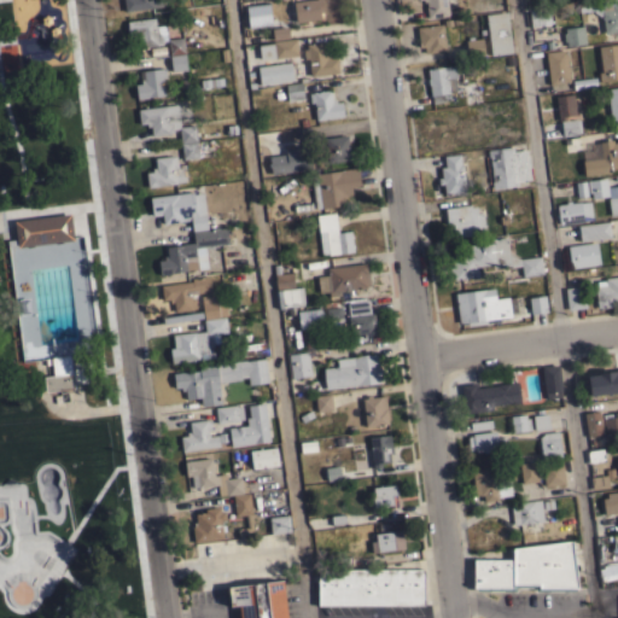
[(124,11),(123,0),(162,0),(163,6),(124,11)]
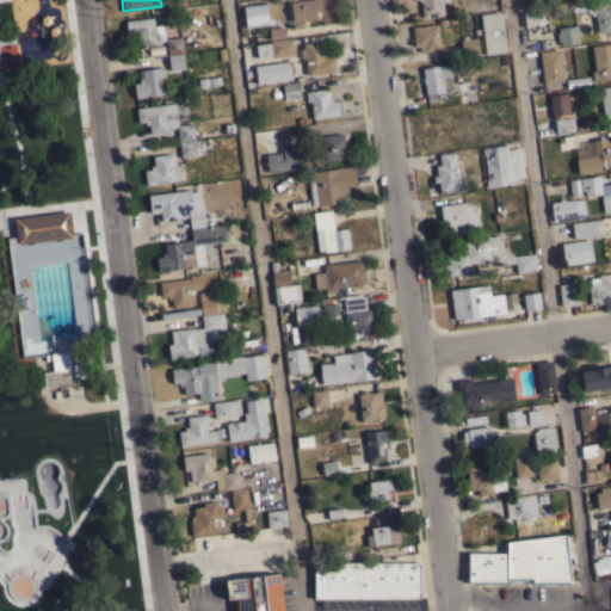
[(300,0),(319,0),(320,11),(315,12),(316,18),(292,22),(290,1),(300,0)]
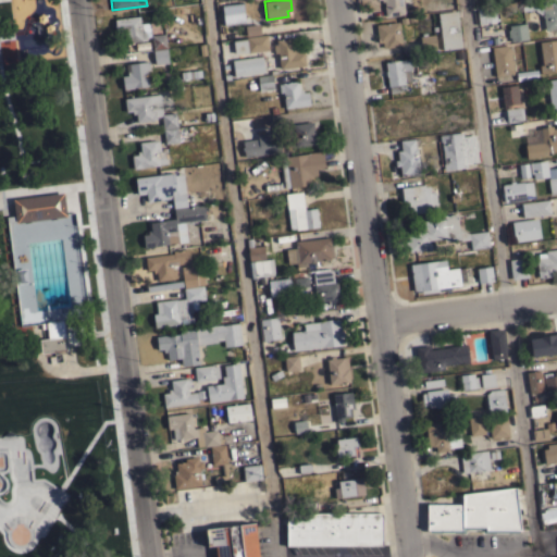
[(410,0),(412,12),(385,16),(383,5),(384,5),(384,1),(381,1),(381,0),(410,0)]
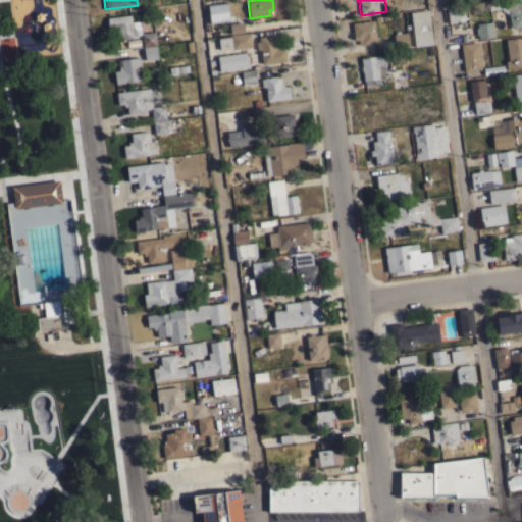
[(502,8),(489,9),(488,1),(496,0),(521,0),(521,25),(511,28),(509,14),(502,9),(502,8)]
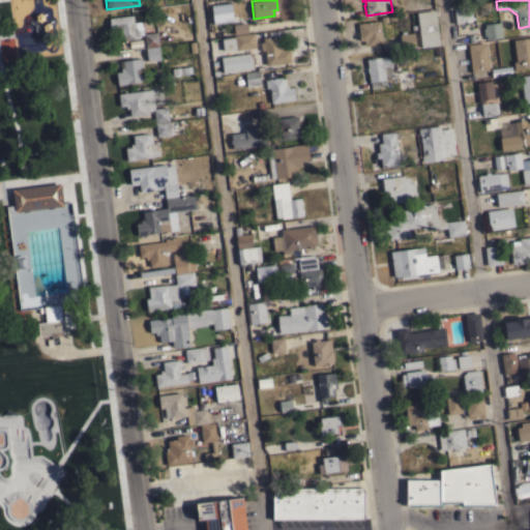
[(213,23),(211,4),(231,2),(233,21),(213,23)]
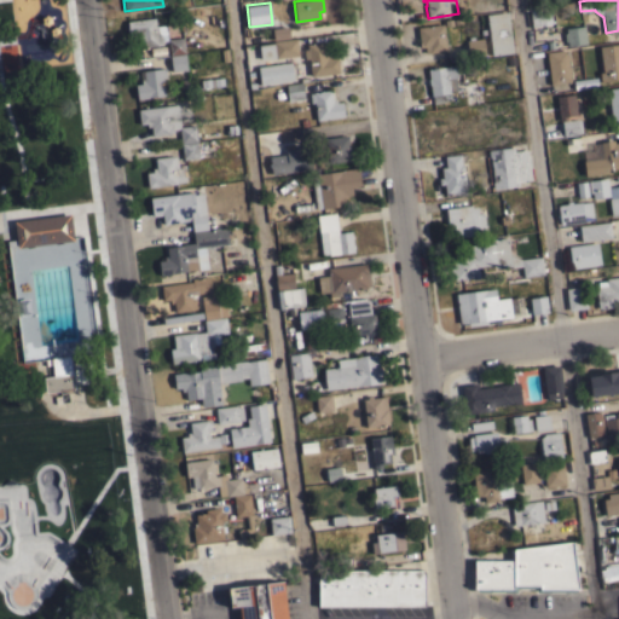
[(530,9),(543,6),(543,9),(551,7),(553,23),(545,23),(545,24),(531,25),(530,9)]
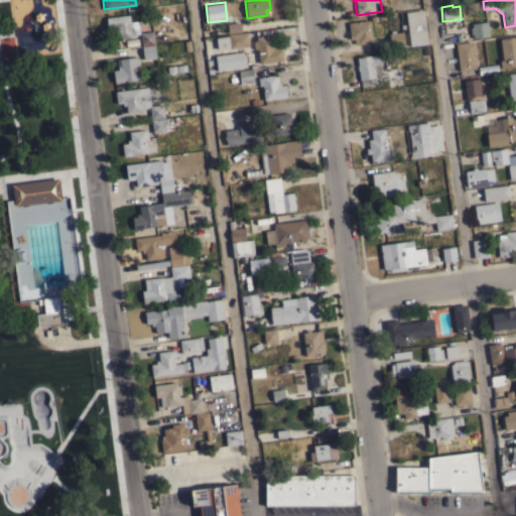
[(427,43),(409,46),(408,30),(406,31),(406,27),(407,27),(405,12),(423,9),(427,43)]
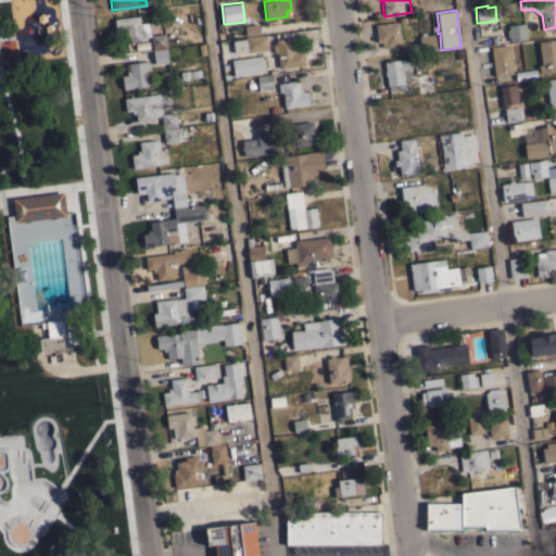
[(139,15),(140,23),(149,22),(151,35),(164,34),(166,47),(152,49),(151,36),(146,37),(146,39),(142,39),(142,40),(126,42),(125,34),(122,34),(122,32),(116,32),(115,26),(114,27),(113,24),(115,24),(114,19),(139,15)]
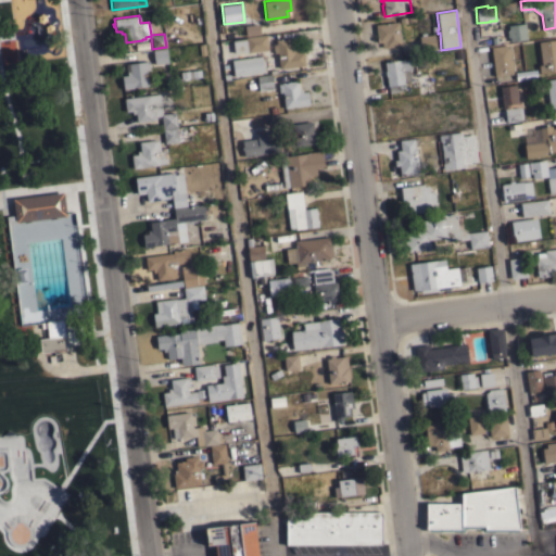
[(401,45),(382,47),(381,41),(377,42),(375,24),(397,21),(401,45)]
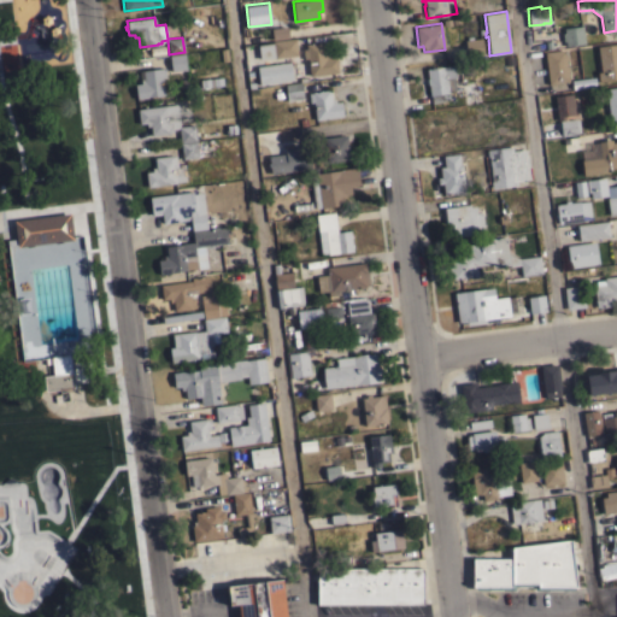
[(271,28),(287,25),(289,37),(272,40),(271,28)]
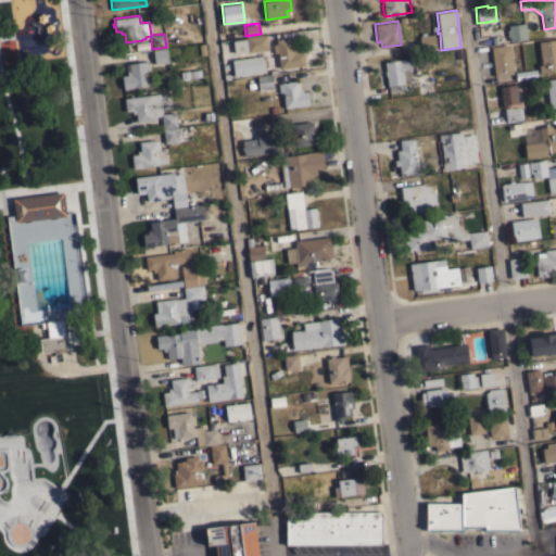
[(509,37),(507,37),(506,29),(508,29),(508,25),(525,23),(527,39),(509,41),(509,37)]
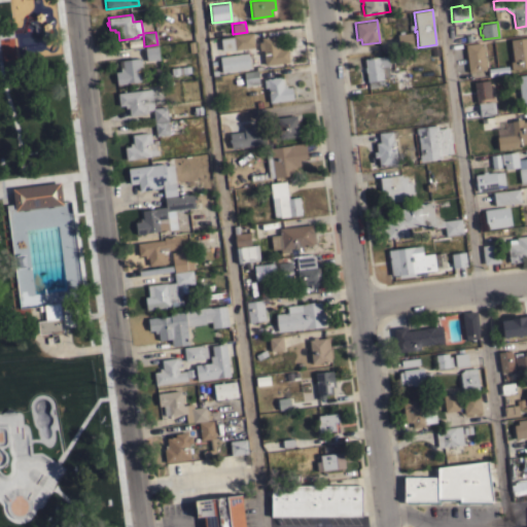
[(253,42),(253,46),(234,49),(234,48),(221,49),(220,37),(233,36),(233,35),(252,32),(253,42)]
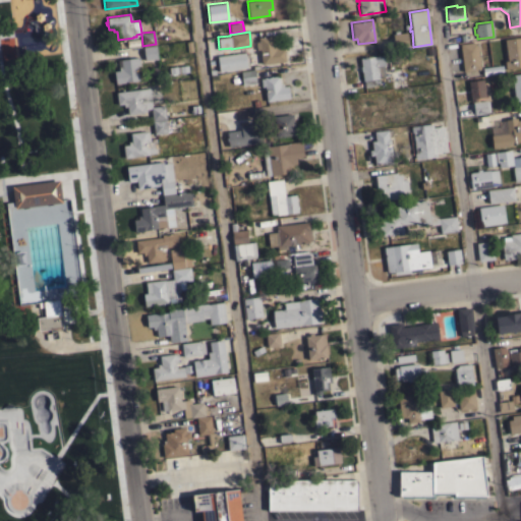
[(406,32),(408,46),(395,48),(393,34),(406,32)]
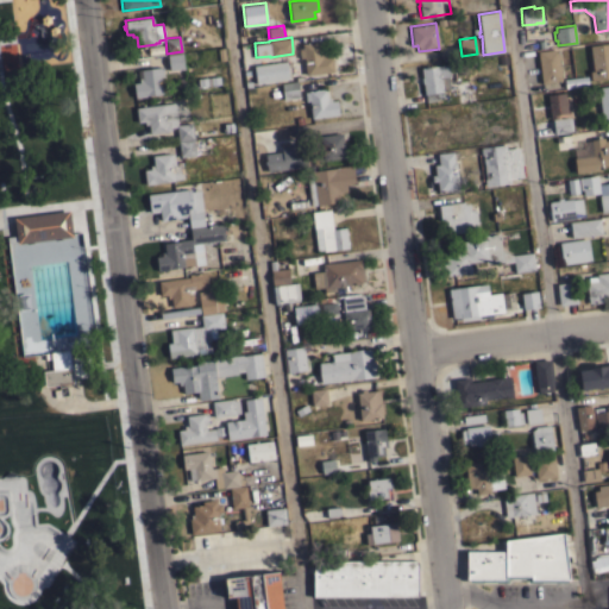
[(303,57),(300,57),(299,49),(302,48),(301,43),(319,41),(321,55),(325,54),(325,57),(332,56),(333,71),(306,75),(303,57)]
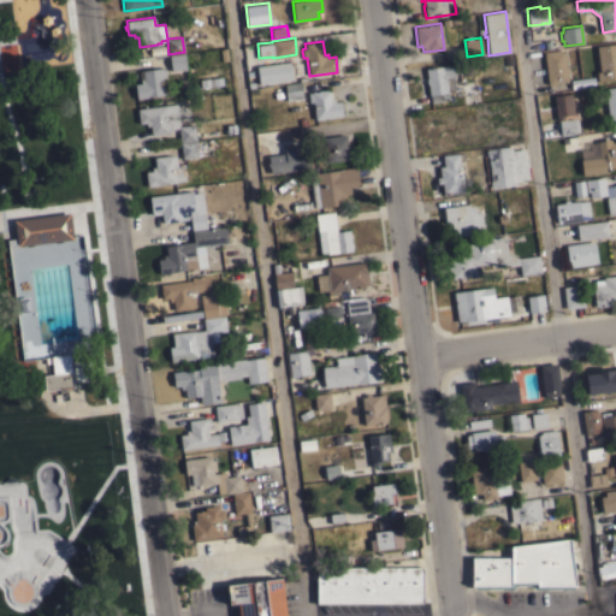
[(615,78),(598,81),(596,71),(599,71),(597,46),(615,43),(615,78)]
